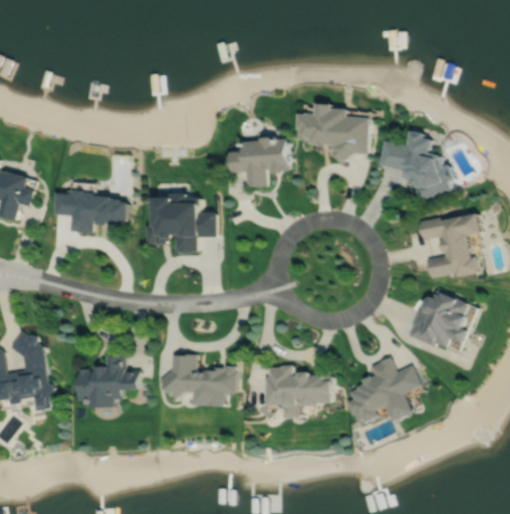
[(316,102),(315,112),(305,112),(304,113),(297,112),(296,129),(298,129),(297,139),(308,140),(308,143),(316,144),(316,145),(325,146),(325,144),(332,145),(329,147),(331,150),(330,151),(338,160),(339,160),(341,162),(352,153),(367,154),(370,117),(346,115),(347,108),(331,107),(331,103),(316,102)]
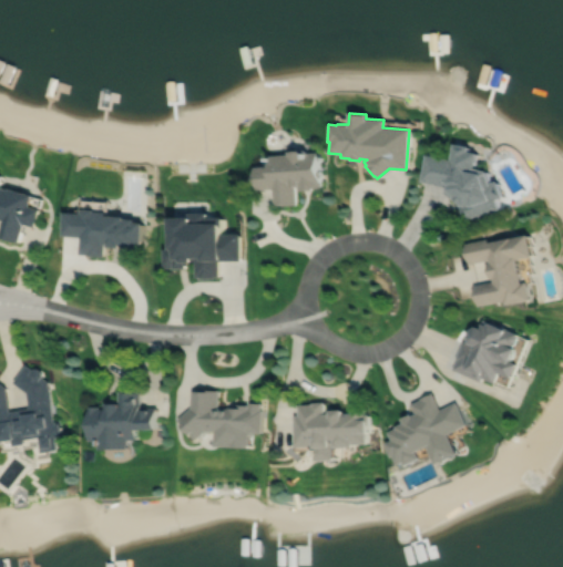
[(425,154),(419,182),(444,186),(443,192),(460,207),(464,219),(499,209),(495,199),(502,197),(497,181),(491,183),(487,171),(473,168),(477,153),(468,152),(469,146),(453,143),(450,160),(425,154)]
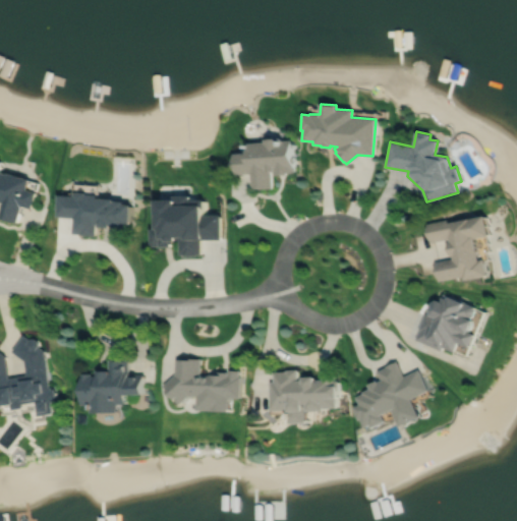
[(245,143),(246,153),(231,154),(232,174),(247,173),(248,188),(256,188),(256,189),(269,188),(268,171),(272,171),(272,175),(292,173),(291,163),(292,163),(292,156),(290,156),(289,139),(281,140),(279,138),(263,139),(263,141),(245,143)]
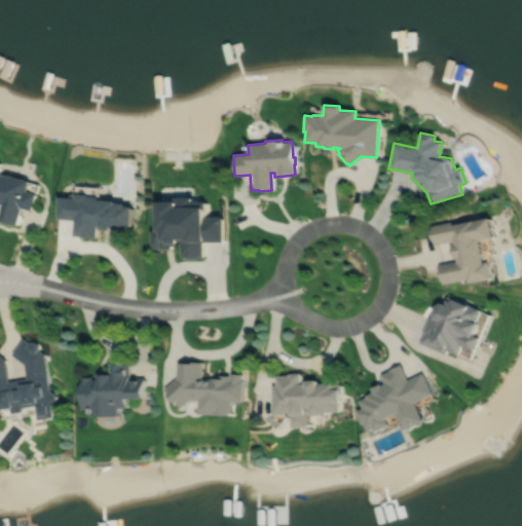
[(0,204),(0,220),(14,225),(20,208),(29,211),(34,194),(25,191),(28,181),(5,175),(5,176),(0,174),(0,204)]
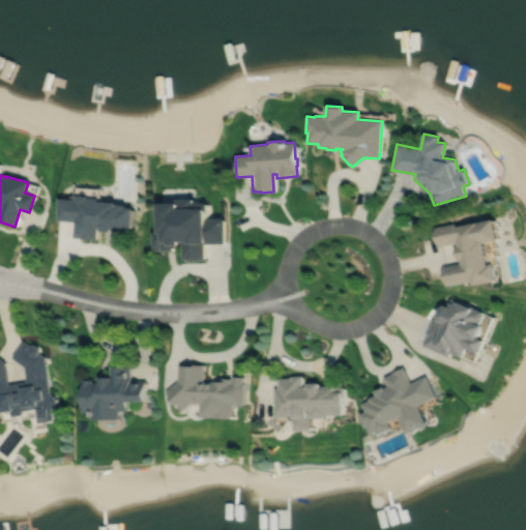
[(56,199),(55,221),(72,222),(71,237),(81,238),(81,239),(95,240),(95,228),(98,229),(98,230),(110,231),(110,230),(111,230),(111,234),(123,234),(124,229),(127,229),(129,208),(122,208),(122,205),(112,205),(112,203),(98,202),(98,199),(87,198),(87,197),(75,196),(74,200),(56,199)]
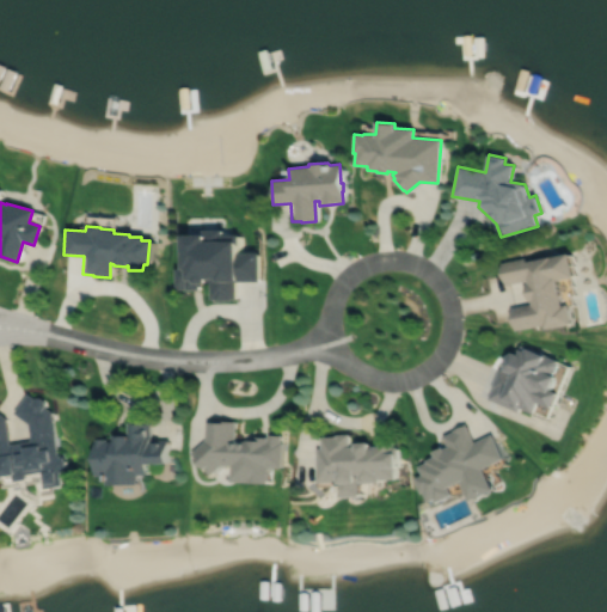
[(179,236),(179,262),(176,263),(176,269),(172,269),(172,286),(172,289),(176,289),(184,289),(184,291),(197,291),(197,285),(203,285),(203,282),(208,282),(208,300),(213,300),(213,301),(228,301),(228,299),(233,299),(233,282),(235,282),(256,281),(256,252),(234,252),(234,245),(235,245),(234,234),(219,234),(219,230),(200,230),(200,236),(179,236)]
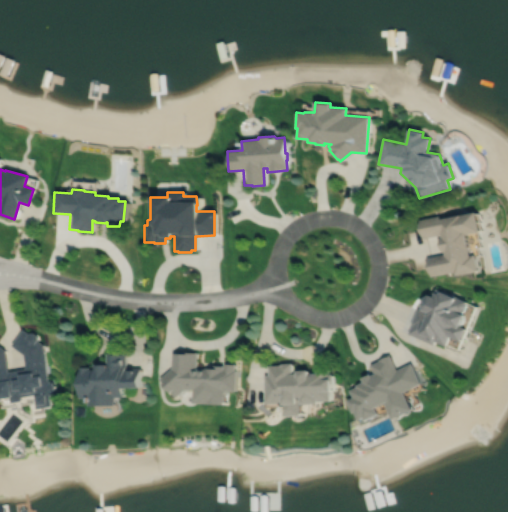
[(418,220),(422,238),(440,235),(440,238),(439,238),(442,252),(443,252),(444,254),(425,258),(429,277),(453,272),(454,275),(477,271),(474,255),(470,256),(466,234),(480,232),(476,212),(440,219),(439,216),(418,220)]
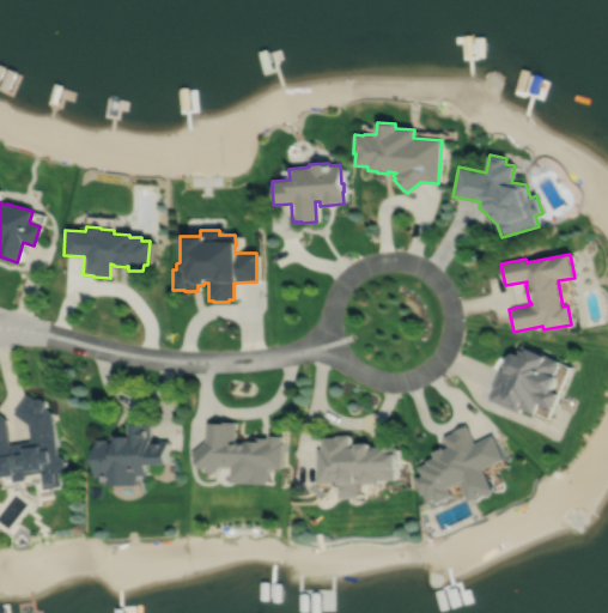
[(497,369),(488,389),(490,389),(486,400),(517,413),(518,410),(530,414),(529,416),(543,422),(548,410),(551,410),(558,394),(552,392),(557,380),(551,376),(552,374),(554,374),(558,365),(555,364),(557,362),(520,346),(517,350),(521,352),(520,357),(514,354),(508,357),(504,365),(506,372),(511,375),(497,369)]
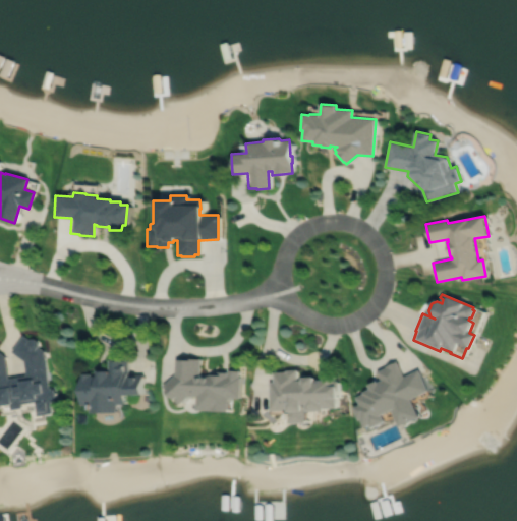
[(0,409),(0,408),(9,407),(10,410),(21,409),(20,405),(35,403),(37,417),(52,415),(50,403),(52,403),(51,400),(54,400),(52,390),(50,390),(49,386),(47,386),(42,351),(36,347),(37,346),(36,341),(33,339),(27,339),(27,340),(20,335),(9,352),(21,361),(23,375),(6,379),(3,356),(0,354),(0,409)]
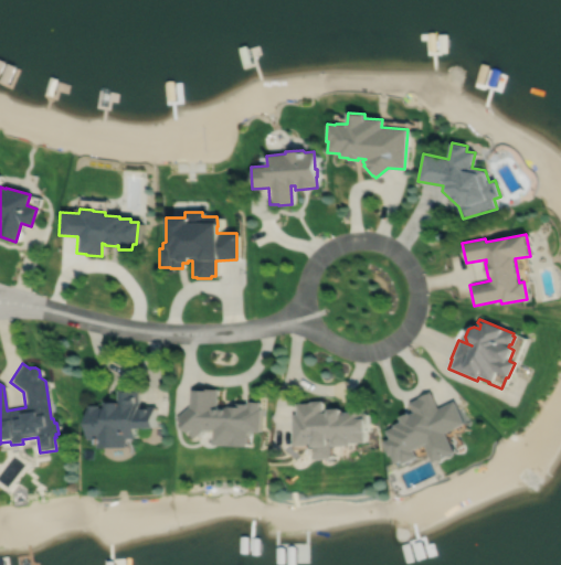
[(214,407),(215,390),(198,388),(198,390),(188,390),(187,407),(175,419),(192,440),(202,430),(211,432),(210,446),(245,448),(245,433),(257,433),(260,409),(256,409),(257,402),(245,402),(245,404),(234,404),(234,407),(225,406),(225,408),(214,407)]
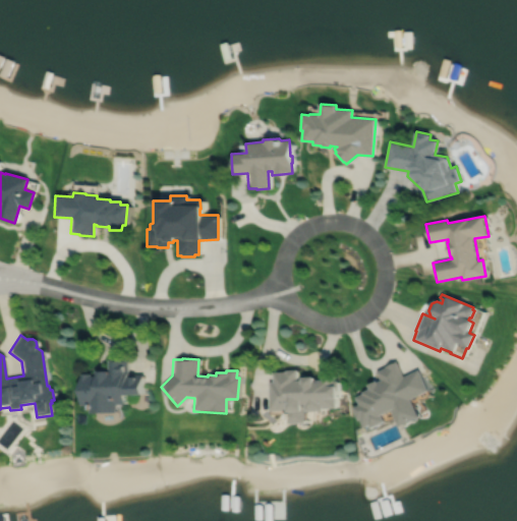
[(79,374),(80,407),(90,407),(90,415),(114,414),(114,406),(122,405),(122,397),(141,397),(140,375),(125,375),(125,359),(107,359),(107,371),(101,371),(101,370),(94,370),(94,378),(90,378),(90,374),(79,374)]
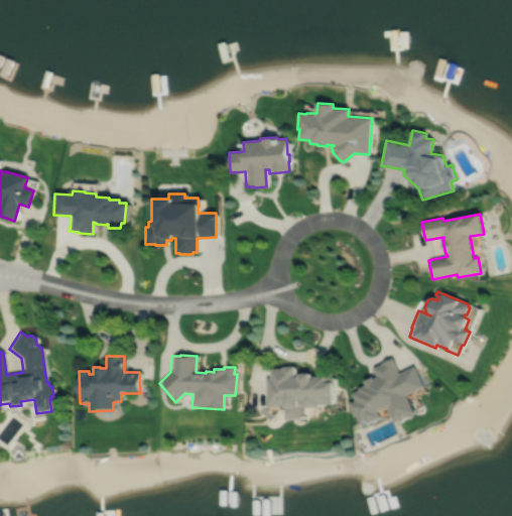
[(372,369),(381,364),(381,363),(391,358),(399,374),(413,367),(424,388),(406,397),(415,414),(396,424),(388,408),(378,413),(381,419),(369,425),(367,421),(361,424),(357,416),(355,417),(349,405),(355,401),(352,394),(359,390),(359,389),(366,386),(364,382),(372,378),(373,379),(377,378),(372,369)]
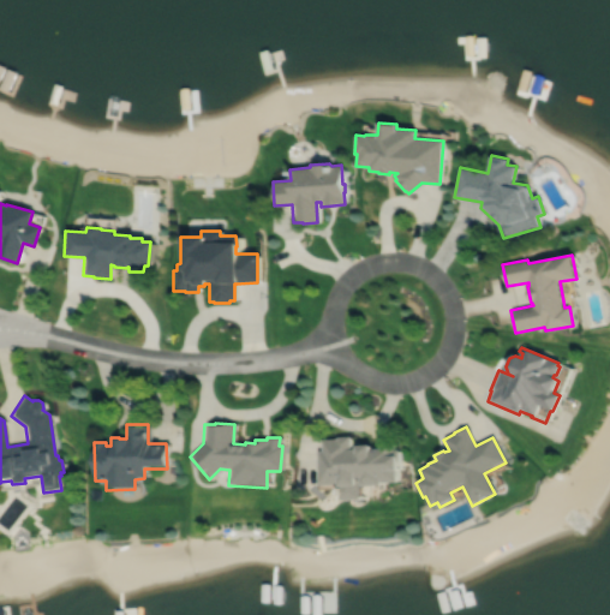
[(350,451),(348,437),(335,437),(335,440),(320,440),(321,452),(316,452),(317,487),(339,485),(340,502),(359,501),(358,488),(380,488),(380,484),(395,483),(394,472),(398,472),(396,451),(393,451),(393,445),(378,445),(378,449),(370,449),(370,446),(357,447),(357,451),(350,451)]
